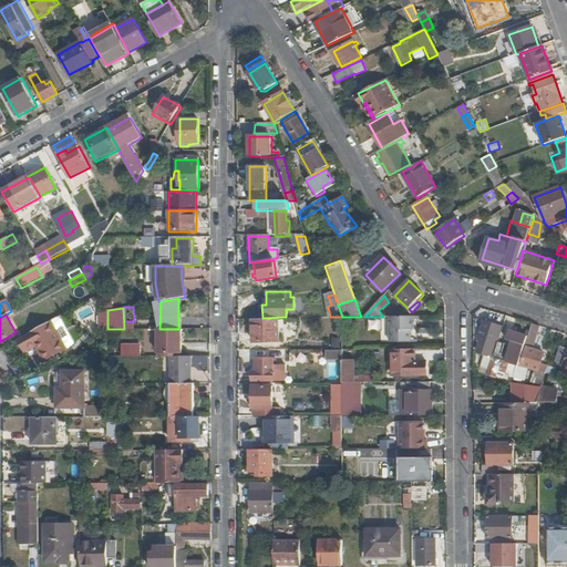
[(414,329),(414,316),(390,316),(391,342),(411,342),(411,329),(414,329)]
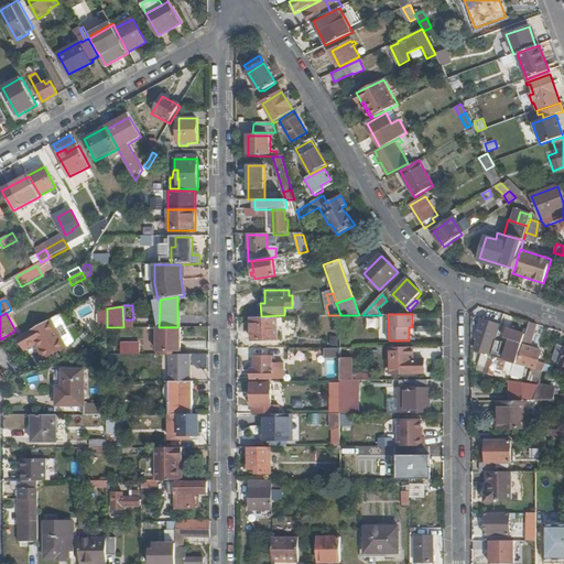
[(278,340),(278,317),(268,317),(251,317),(251,340),(278,340)]
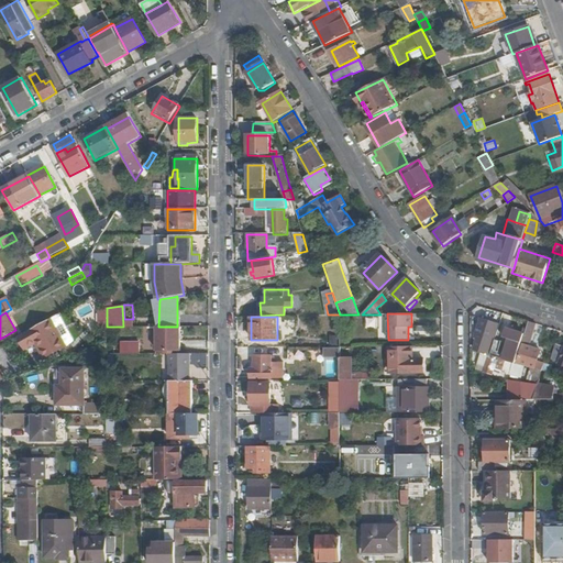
[(366,317),(365,328),(376,329),(377,317),(366,317)]
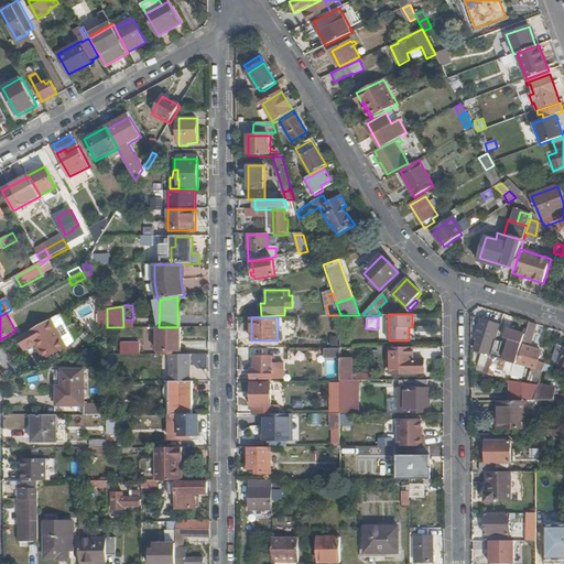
[(65,346),(51,320),(47,321),(62,347),(65,346)]
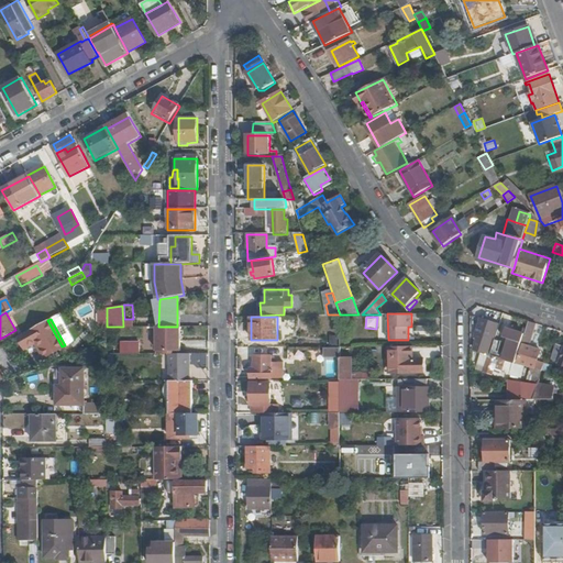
[(62,346),(47,320),(44,322),(20,335),(26,349),(33,344),(36,343),(44,356),(62,346)]
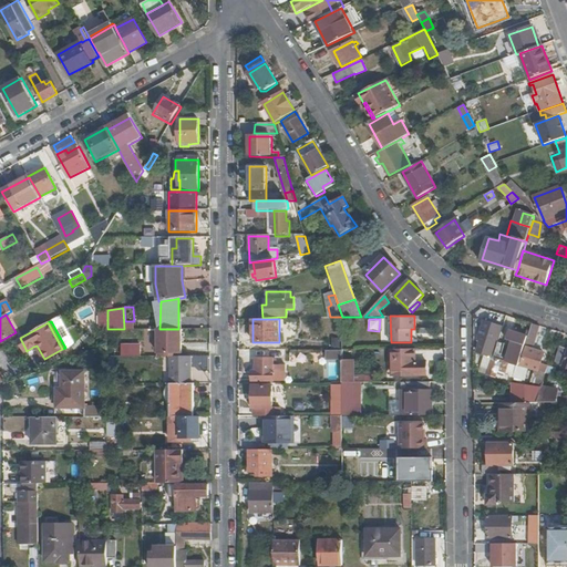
[(478,353),(493,358),(497,346),(495,346),(502,328),(493,326),(493,325),(485,322),(478,340),(483,341),(494,346),(493,349),(482,344),(478,353)]
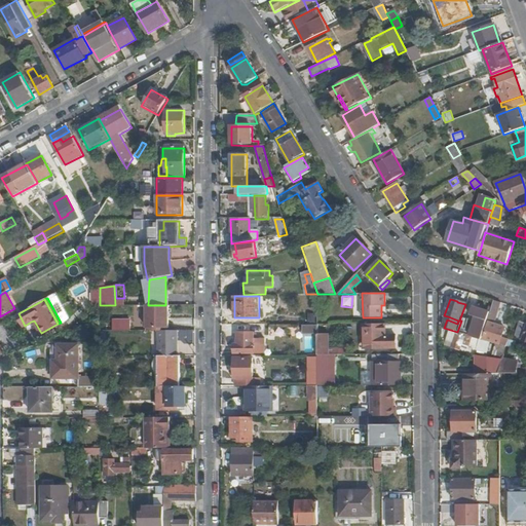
[(501,303),(495,301),(488,324),(489,324),(485,339),(500,343),(508,345),(509,341),(501,339),(504,329),(494,326),(501,303)]
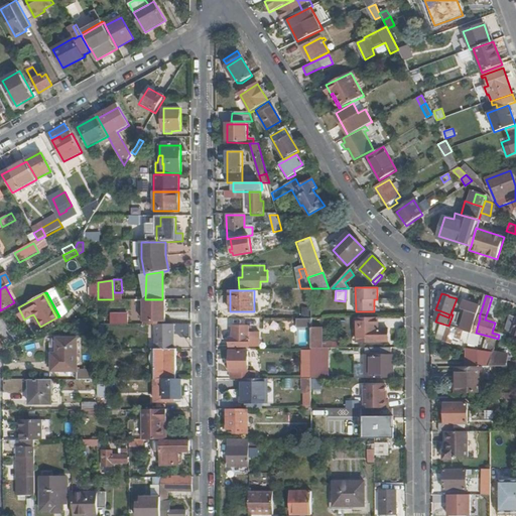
[(145,299),(143,299),(143,321),(165,321),(165,299),(162,299),(145,299)]
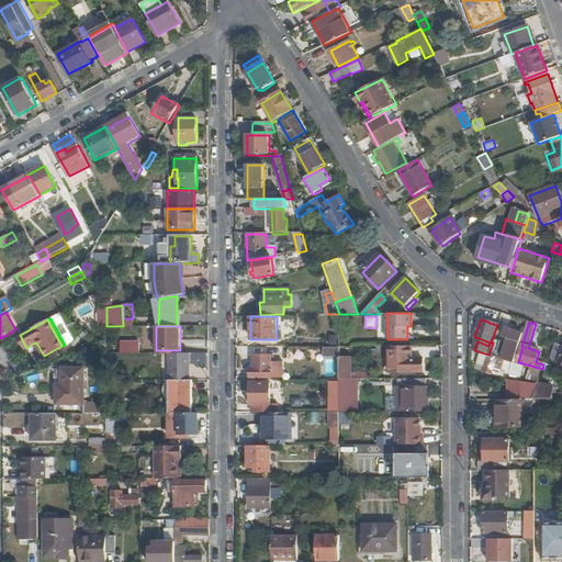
[(501,358),(515,363),(521,343),(520,343),(524,334),(505,328),(503,337),(506,338),(502,352),(501,358)]
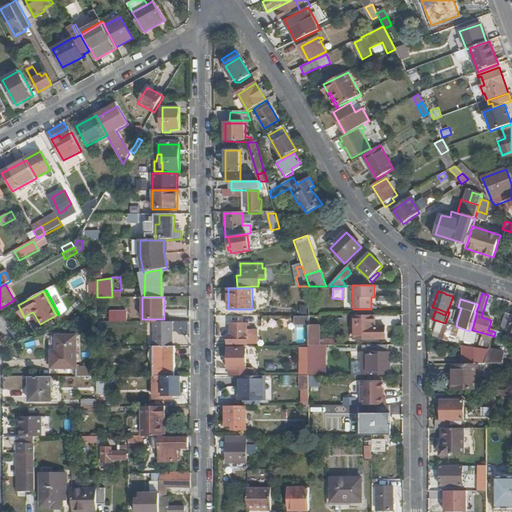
[(16,307),(15,307),(22,318),(24,317),(18,305),(16,307)]
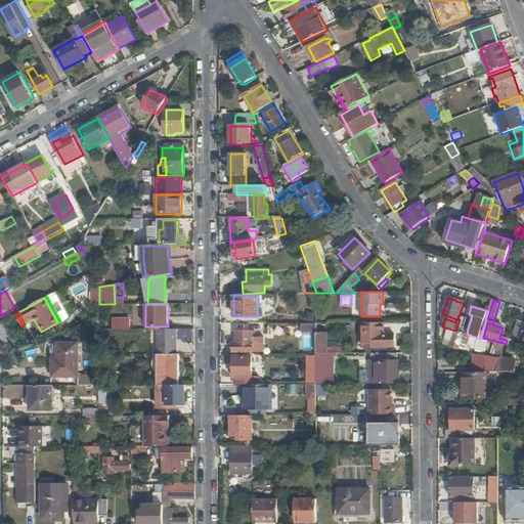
[(455,331),(467,334),(468,329),(464,326),(467,317),(461,315),(460,319),(455,331)]
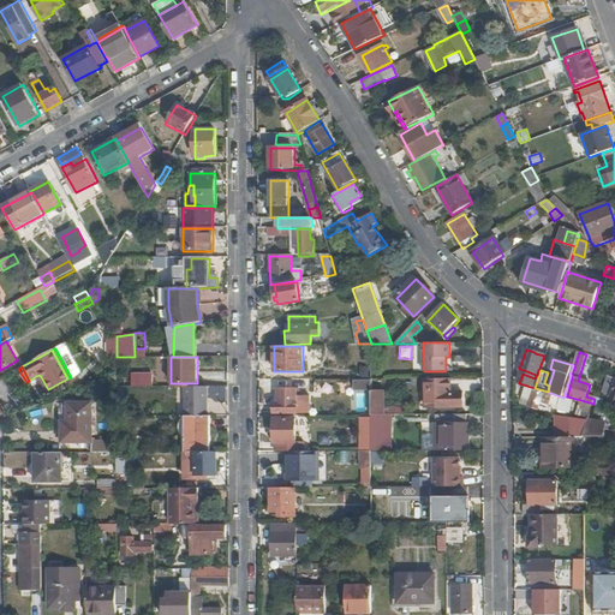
[(46,392),(48,389),(40,375),(36,376),(46,392)]
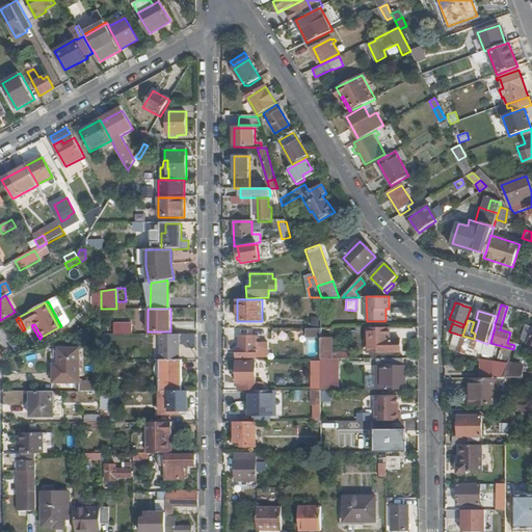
[(531,344),(531,326),(527,325),(522,342),(531,344)]
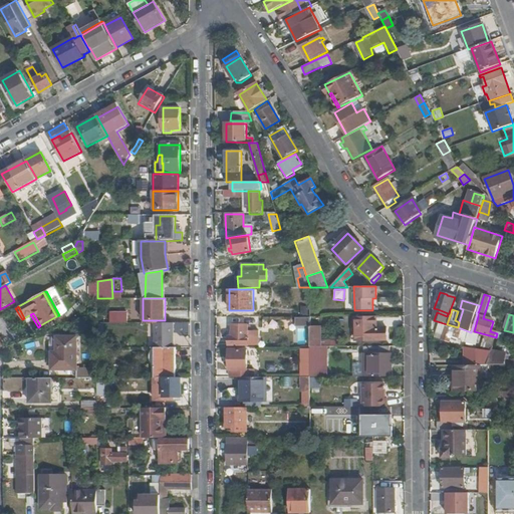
[(376,329),(376,317),(367,317),(353,317),(353,326),(356,326),(356,341),(387,341),(387,328),(379,328),(379,329),(376,329)]
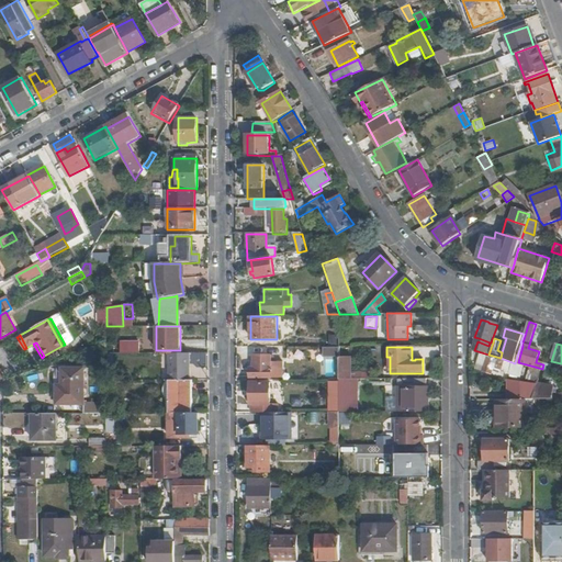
[(161,353),(163,380),(169,380),(175,380),(190,380),(189,353),(161,353)]
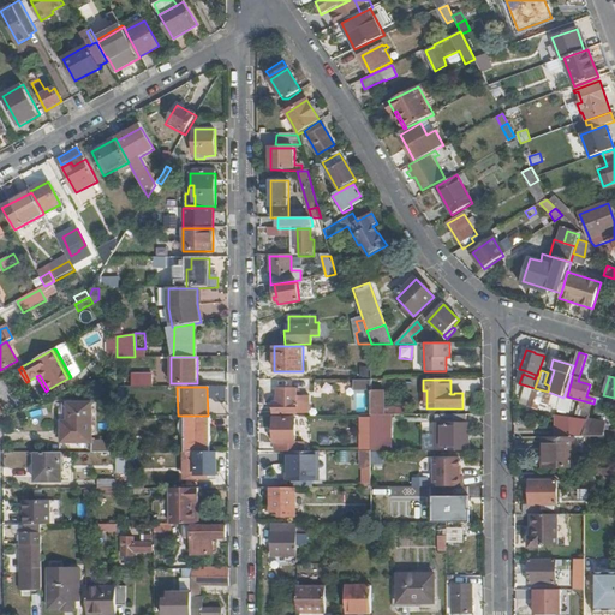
[(557,410),(561,398),(526,387),(523,399),(531,401),(530,406),(547,412),(550,412),(553,407),(557,410)]
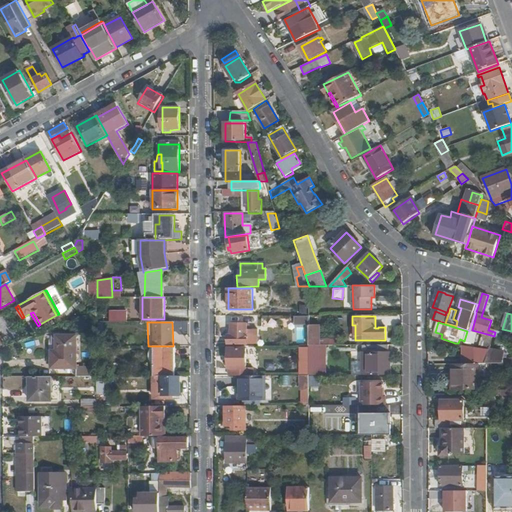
[(228,344),(256,344),(257,330),(250,330),(250,328),(247,328),(247,324),(231,324),(231,335),(228,335),(228,344)]
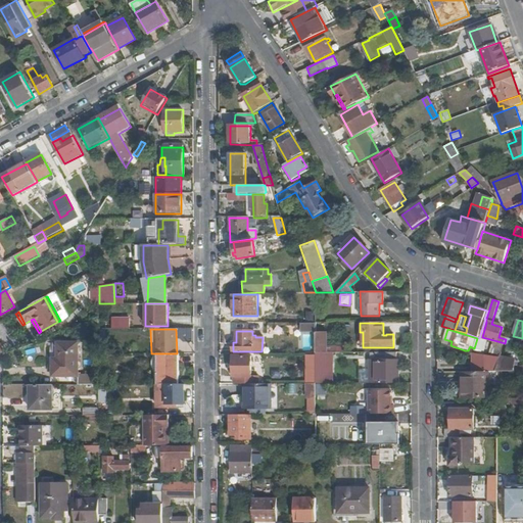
[(327,332),(316,332),(316,352),(336,352),(336,347),(327,347),(327,332)]
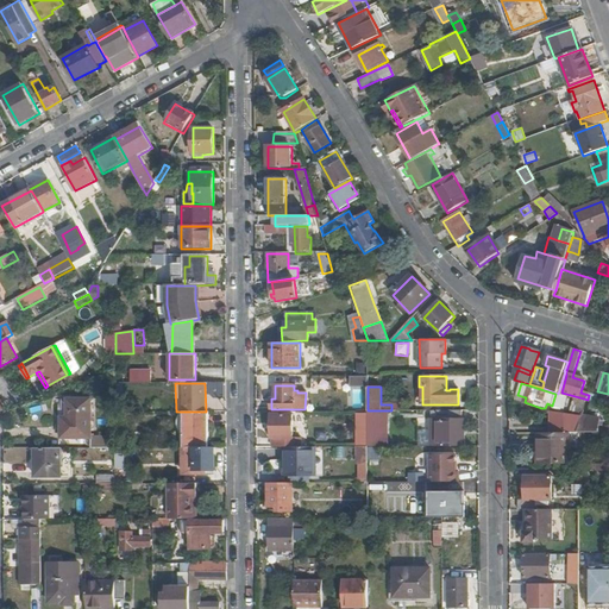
[(89,438),(89,447),(115,447),(115,437),(92,437),(90,397),(61,399),(61,409),(61,438),(89,438)]
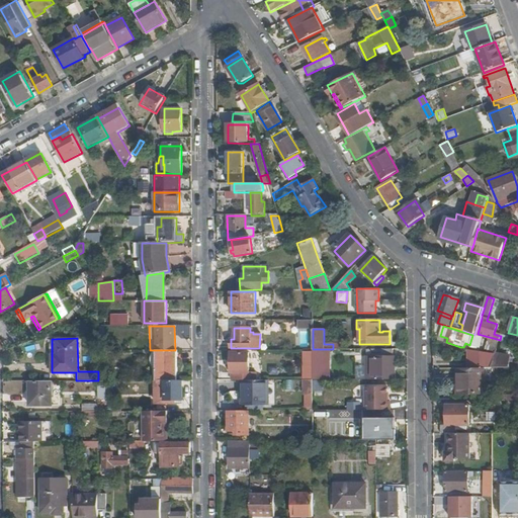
[(486,347),(496,351),(499,342),(489,338),(486,347)]
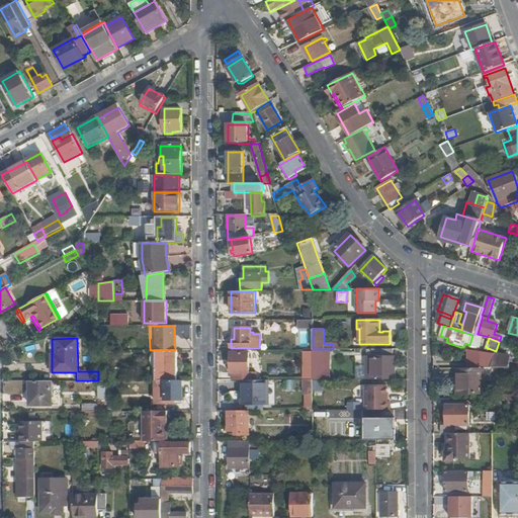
[(322,350),(313,349),(313,358),(321,359),(322,350)]
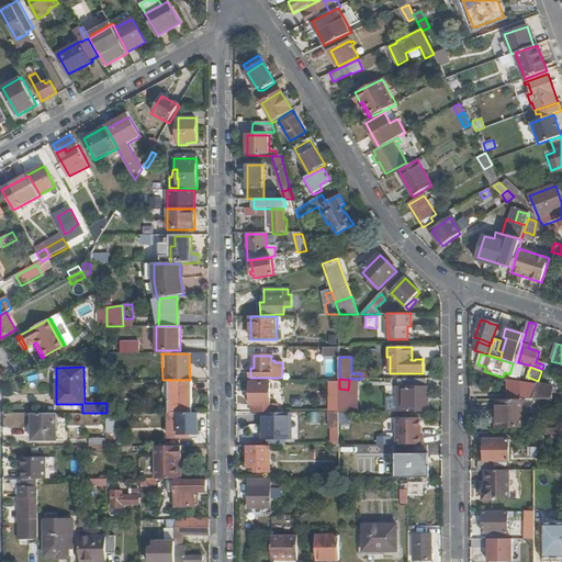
[(427,412),(427,379),(407,379),(400,379),(400,397),(405,397),(405,412),(427,412)]
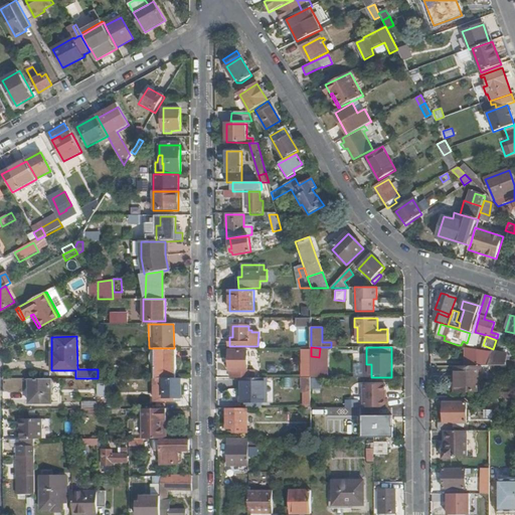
[(160,348),(155,348),(155,378),(160,378),(176,378),(176,348),(174,348),(160,348)]
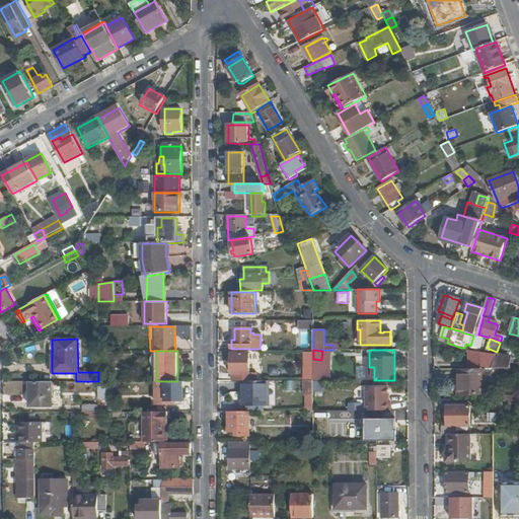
[(492,369),(497,355),(469,351),(469,369),(486,369),(492,369)]
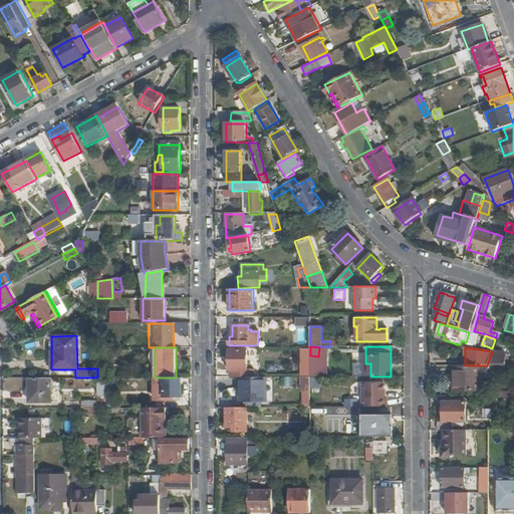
[(247,357),(247,350),(229,350),(229,369),(230,369),(230,377),(244,377),(245,370),(247,370),(247,362),(250,362),(250,357),(247,357)]
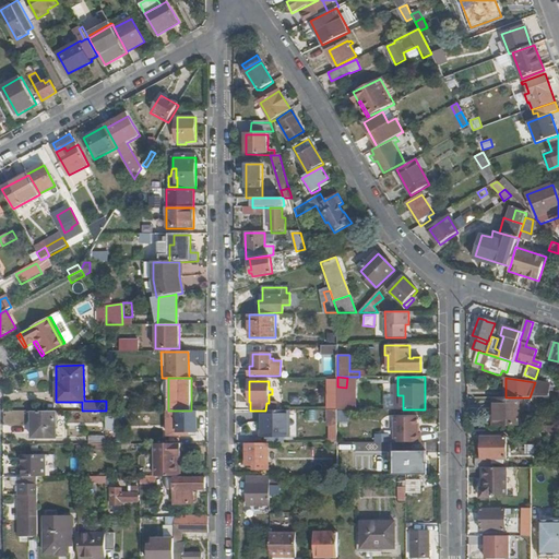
[(530,397),(558,396),(558,391),(549,391),(550,384),(535,382),(530,397)]
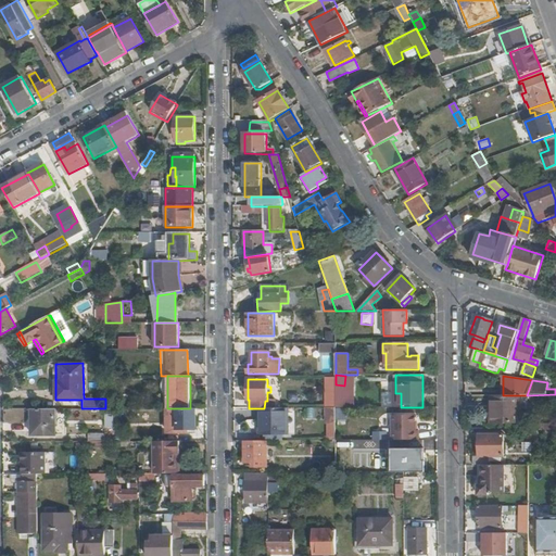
[(520,420),(520,395),(503,395),(500,395),(492,395),(492,420),(520,420)]
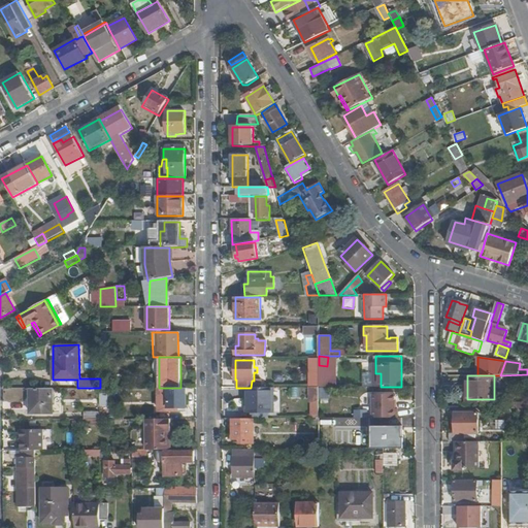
[(164,388),(159,388),(159,391),(159,410),(169,410),(169,407),(178,407),(187,407),(187,388),(180,388),(164,388)]
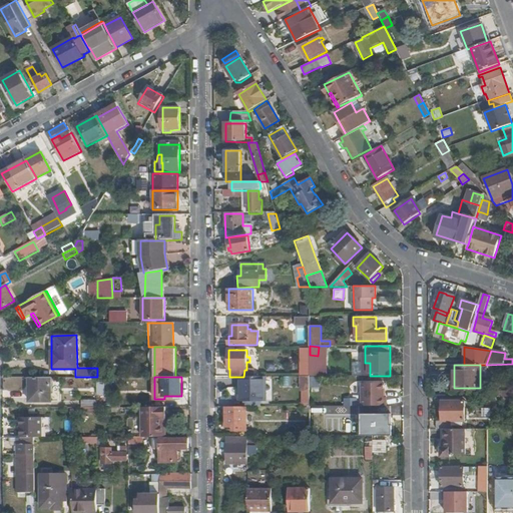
[(250,377),(241,377),(241,401),(264,401),(264,377),(250,377)]
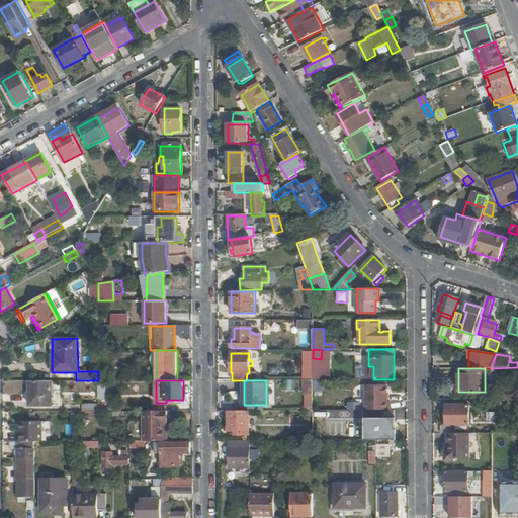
[(28,381),(28,406),(51,406),(51,381),(28,381)]
